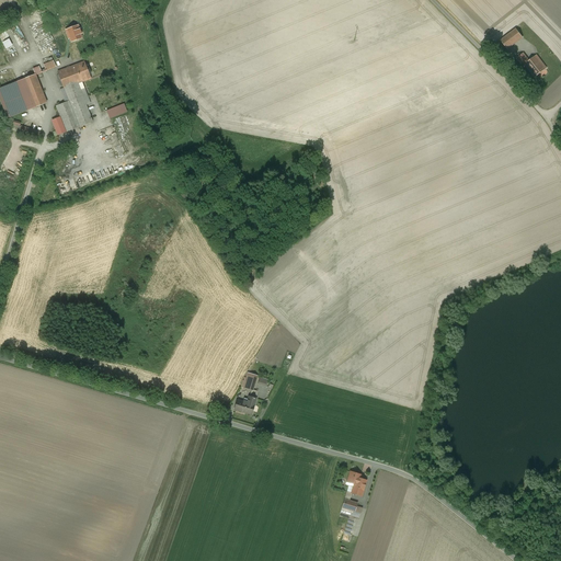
[(16,23),(0,31),(0,38),(9,56),(29,45),(16,23)]
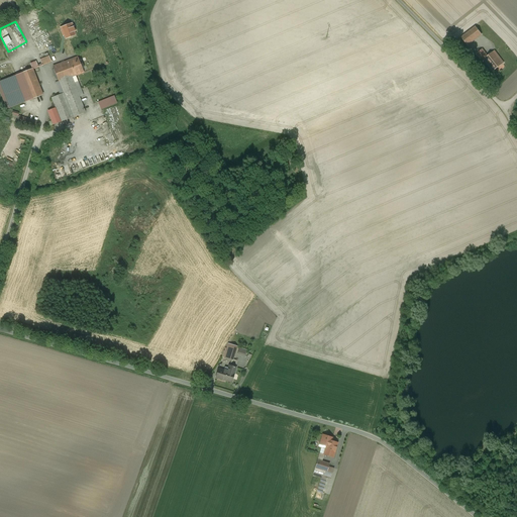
[(71,24),(62,27),(63,30),(62,31),(64,36),(65,35),(66,39),(75,35),(74,32),(75,31),(74,27),(72,27),(71,24)]
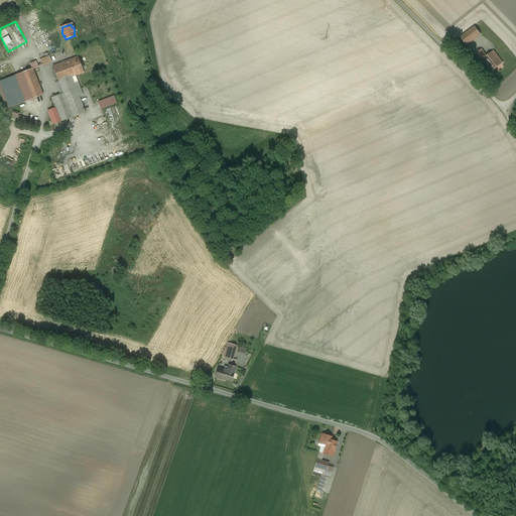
[(475,27),(461,37),(467,45),(481,34),(475,27)]
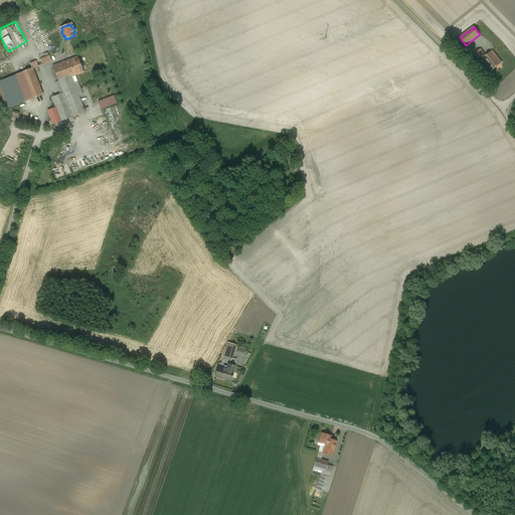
[(54,48),(46,51),(48,56),(56,53),(54,48)]
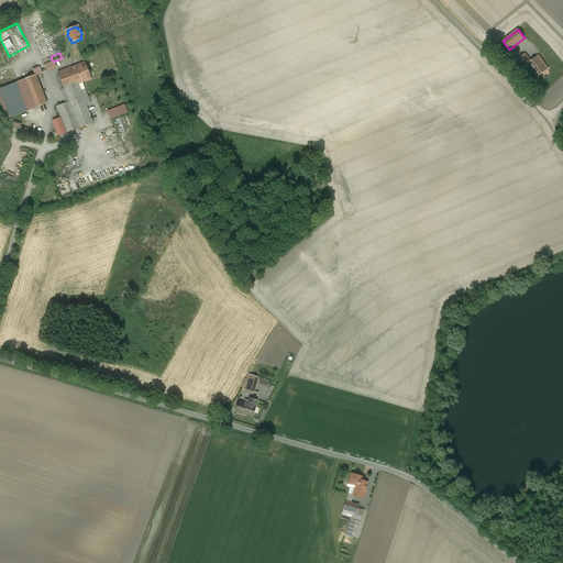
[(527,65),(531,62),(525,54),(518,59),(522,64),(525,63),(527,65)]
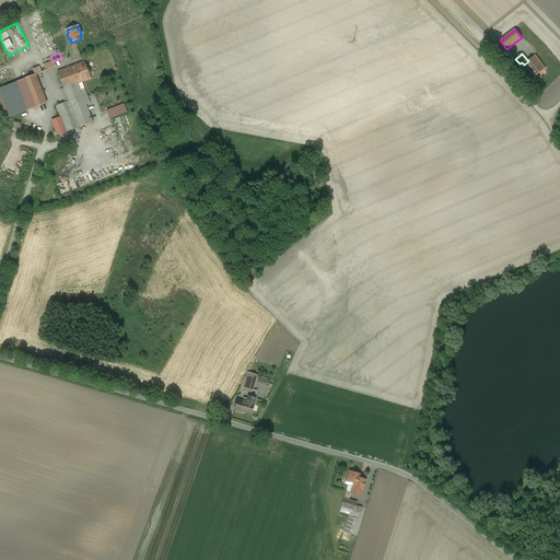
[(546,68),(536,56),(528,61),(524,65),(534,78),(546,68)]
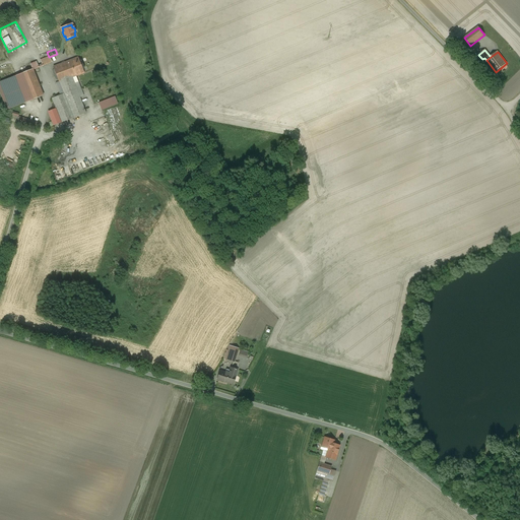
[(49,57),(41,60),(43,65),(51,62),(49,57)]
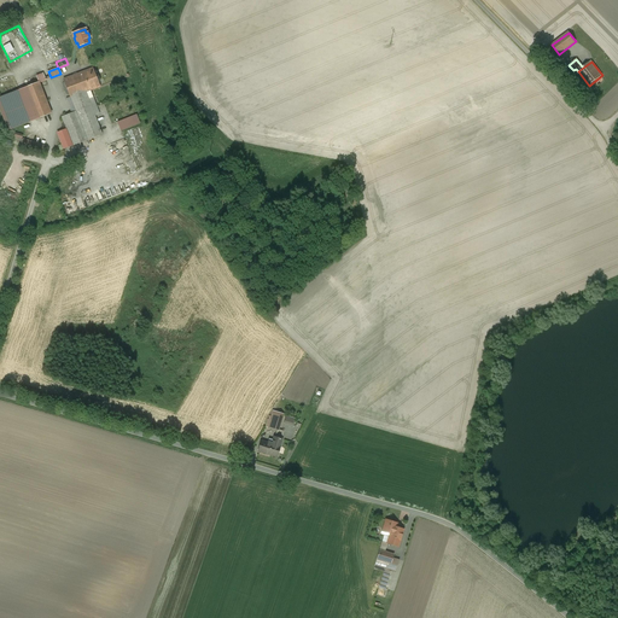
[(93,69),(64,80),(64,82),(70,95),(76,112),(91,106),(85,92),(100,86),(93,69)]
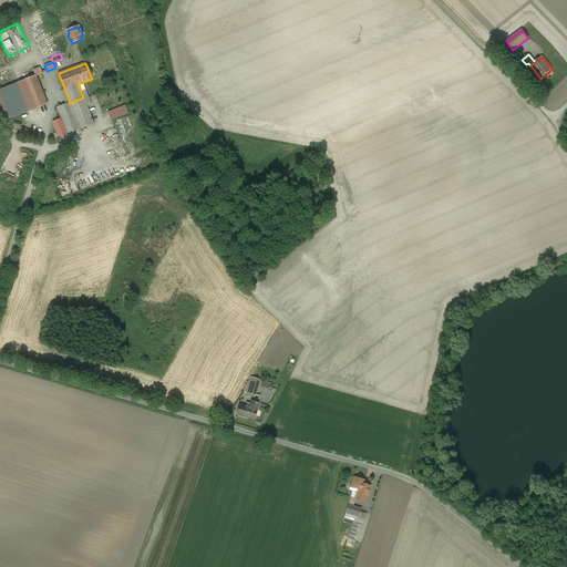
[(35,75),(22,81),(33,109),(47,104),(35,75)]
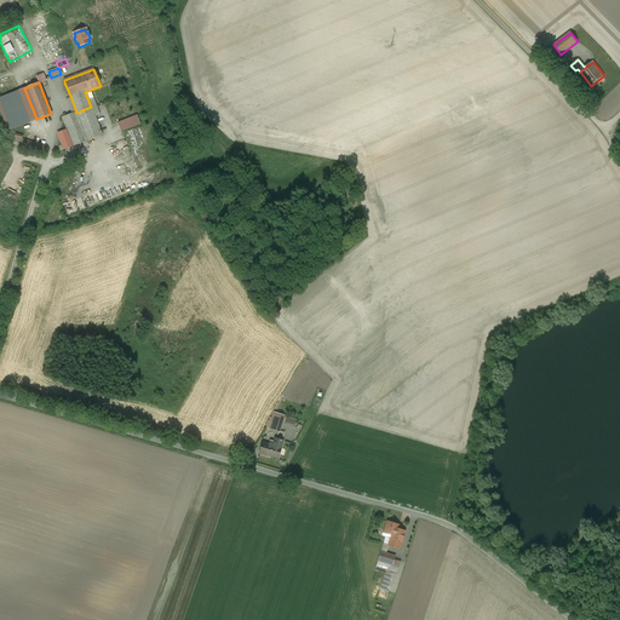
[(24,89),(0,97),(0,102),(11,130),(36,119),(24,89)]
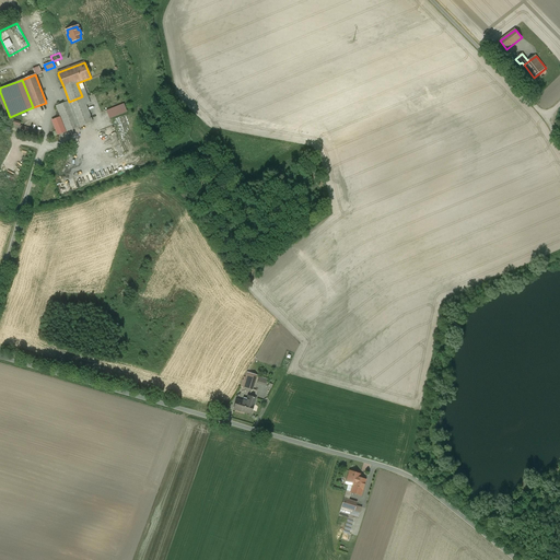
[(69,102),(56,106),(60,118),(66,132),(93,121),(83,96),(82,96),(69,102)]
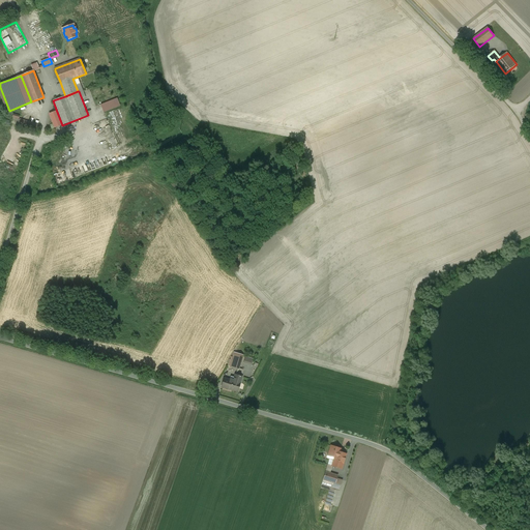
[(117,99),(101,106),(104,112),(119,106),(117,99)]
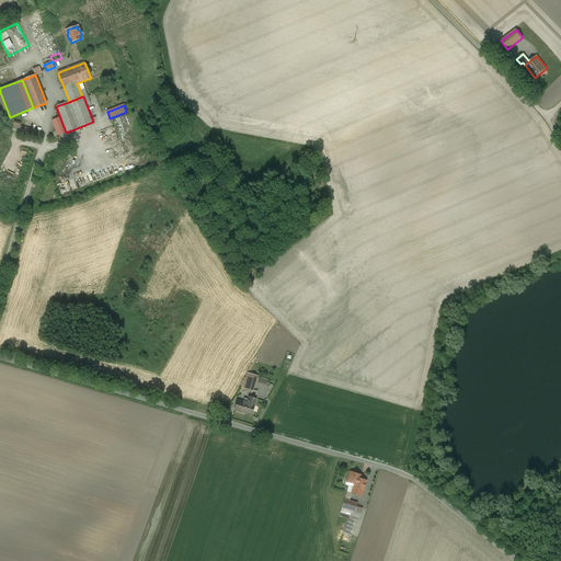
[(60,118),(53,122),(58,136),(66,133),(60,118)]
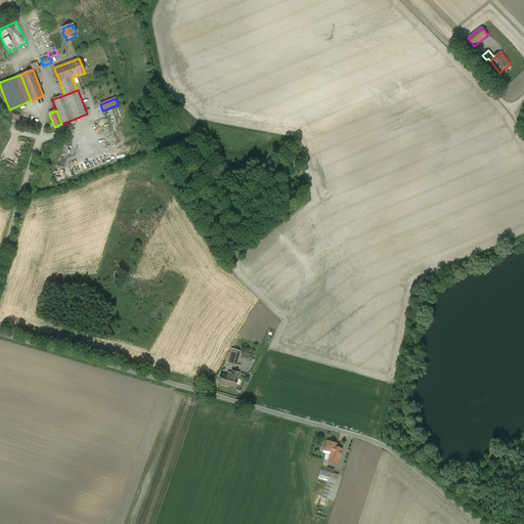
[(38,123),(19,118),(17,123),(16,124),(17,124),(36,129),(38,123)]
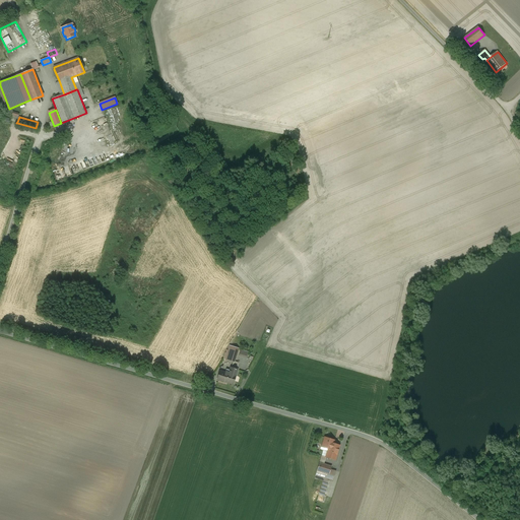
[(236,335),(232,342),(236,343),(240,337),(236,335)]
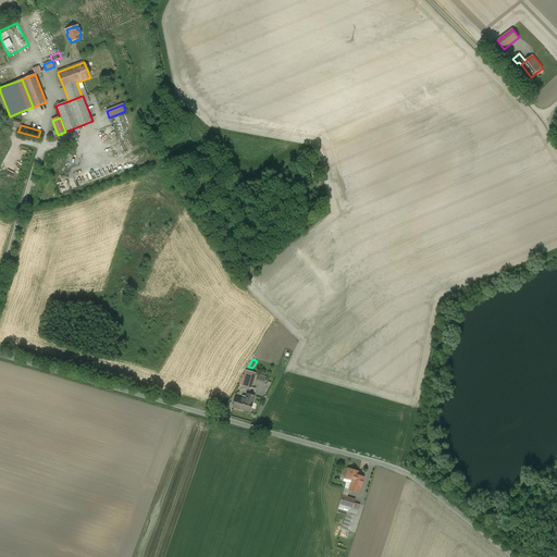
[(265,366),(262,373),(259,372),(257,378),(261,380),(264,381),(270,368),(265,366)]
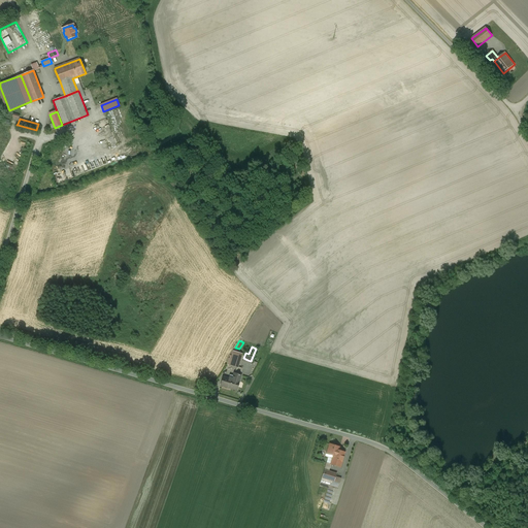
[(241,354),(233,352),(230,361),(229,364),(236,367),(237,367),(241,354)]
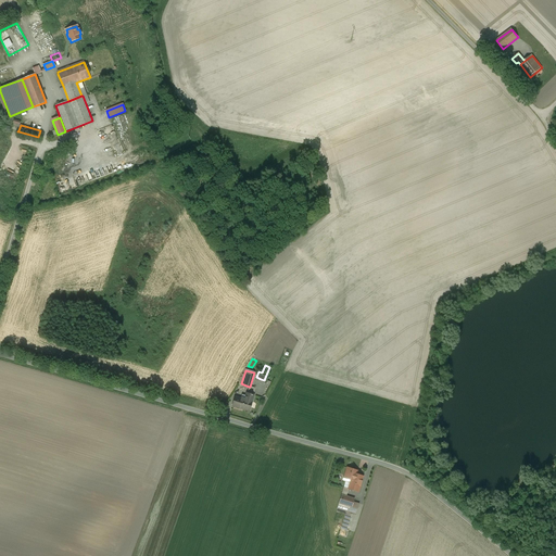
[(250,387),(249,387),(247,393),(253,395),(255,388),(250,387)]
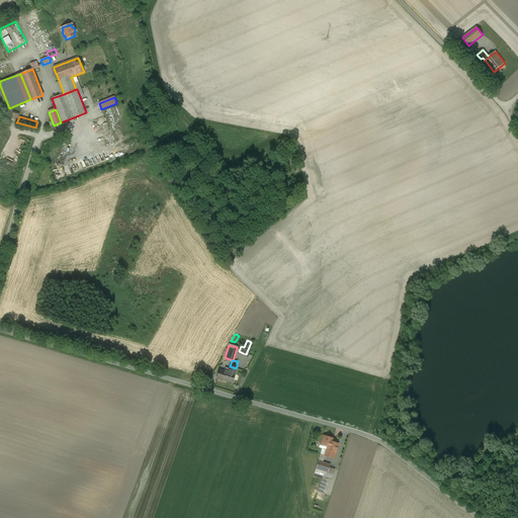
[(230,366),(229,369),(227,369),(227,371),(225,370),(224,371),(219,369),(217,377),(232,382),(235,374),(237,368),(236,368),(230,366)]
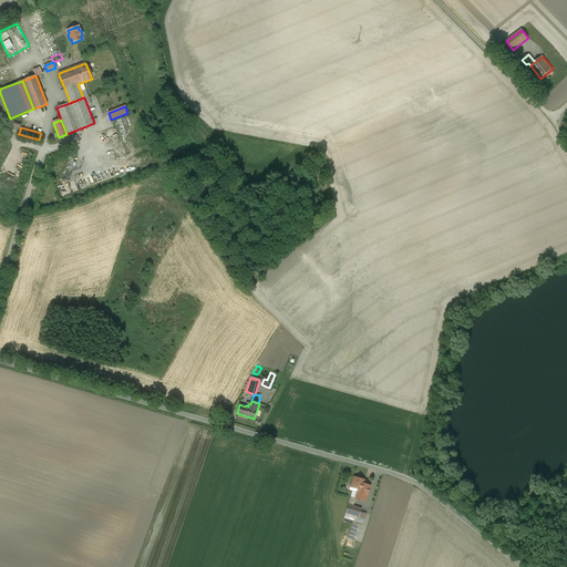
[(370,486),(363,484),(364,481),(353,477),(351,486),(350,486),(349,490),(352,491),(351,494),(350,497),(356,498),(366,502),(370,486)]
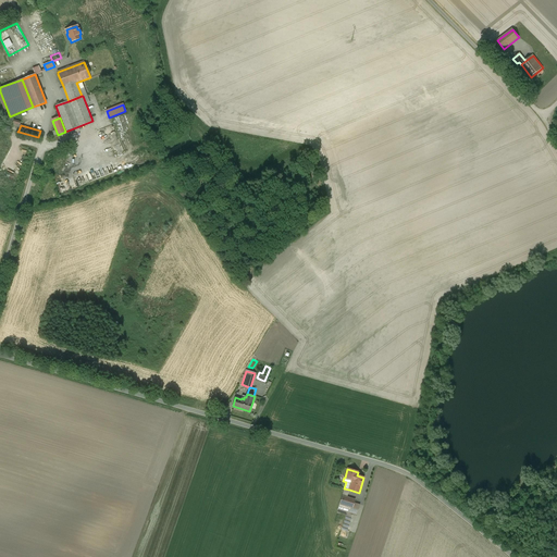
[(347,497),(342,496),(337,510),(347,512),(353,515),(356,516),(359,505),(354,503),(355,499),(347,497)]
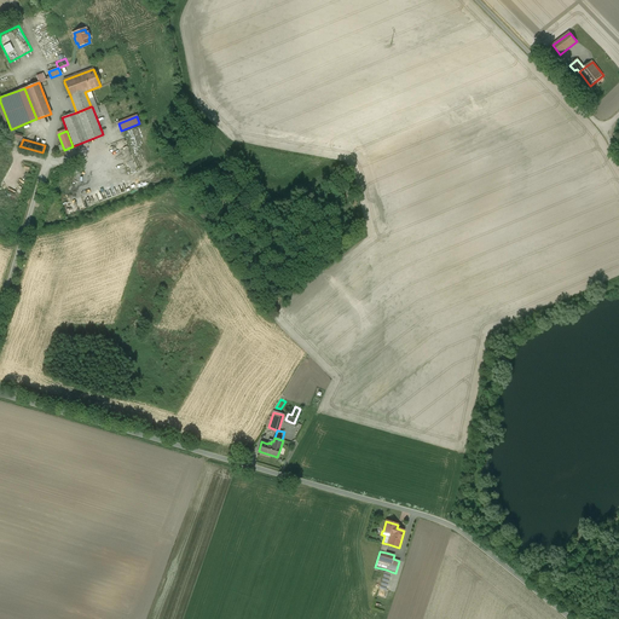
[(386,570),(380,589),(386,590),(392,572),(386,570)]
